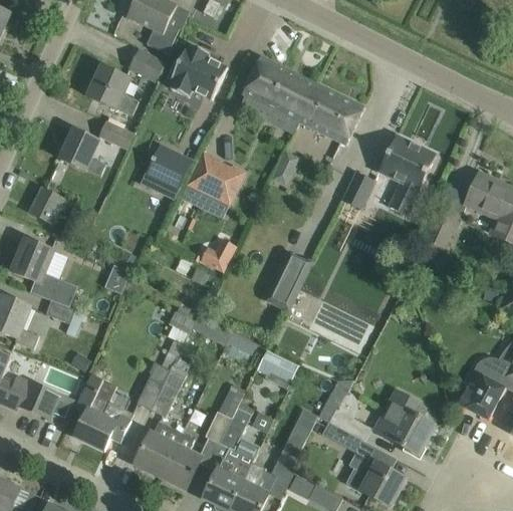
[(135,0),(126,16),(154,29),(147,44),(167,54),(179,29),(169,23),(178,5),(167,0),(135,0)]
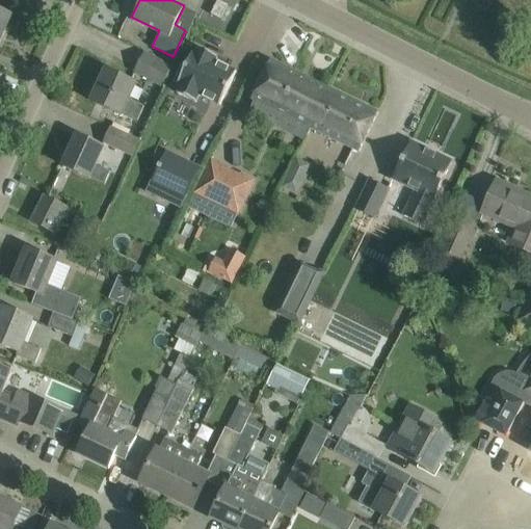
[(215,0),(209,12),(219,18),(227,4),(218,0),(215,0)]
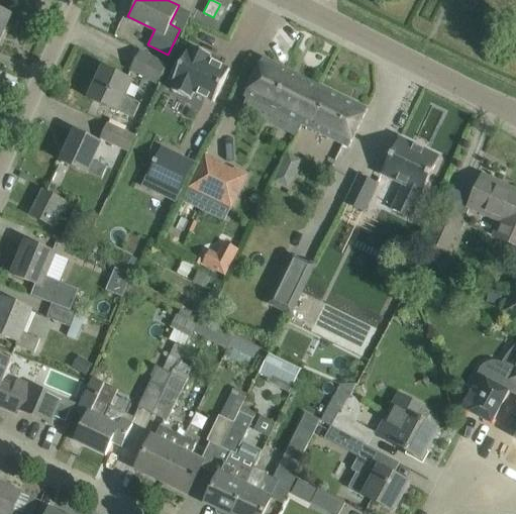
[(0,34),(10,13),(0,8),(0,34)]
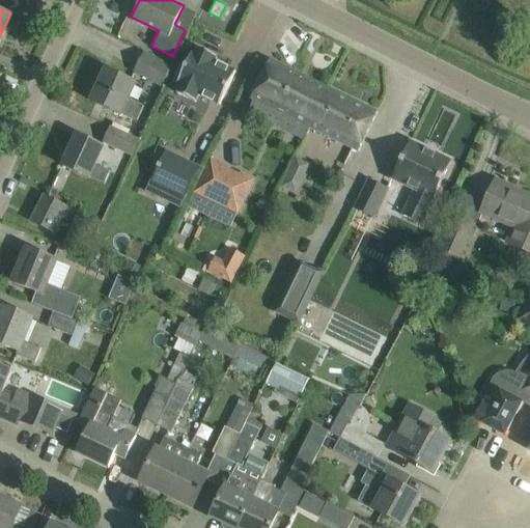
[(175,91),(194,100),(197,93),(219,103),(234,70),(214,60),(216,55),(197,47),(195,51),(192,50),(184,67),(179,65),(173,80),(176,81),(176,83),(179,84),(175,91)]
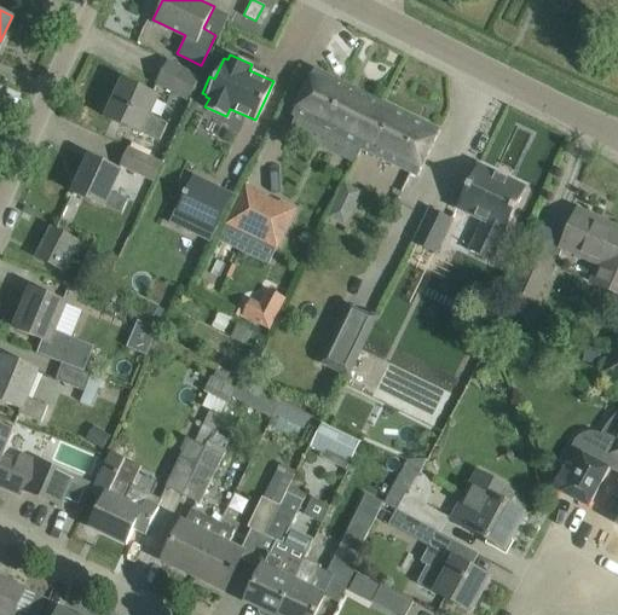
[(159,81),(189,96),(200,75),(169,62),(159,81)]
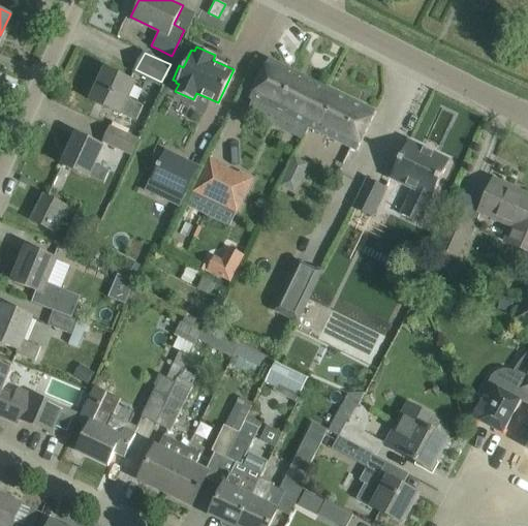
[(249,97),(307,125),(327,87),(268,58),(249,97)]
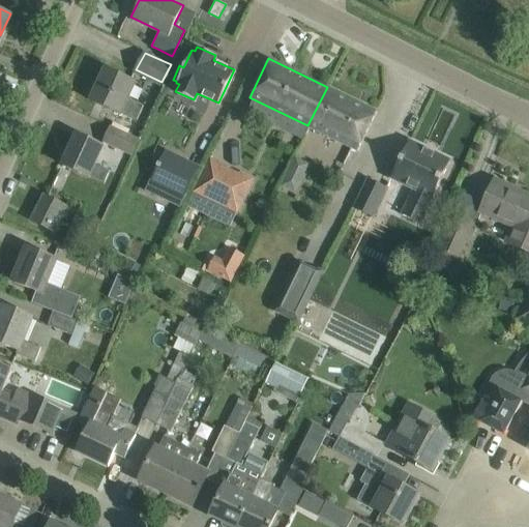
[(105,68),(91,99),(138,121),(144,107),(130,100),(138,83),(105,68)]
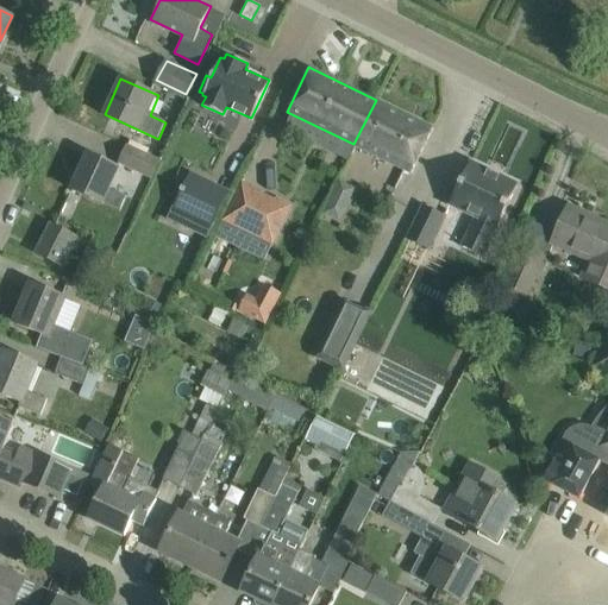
[(376,100),(353,144),(409,171),(432,126),(376,100)]
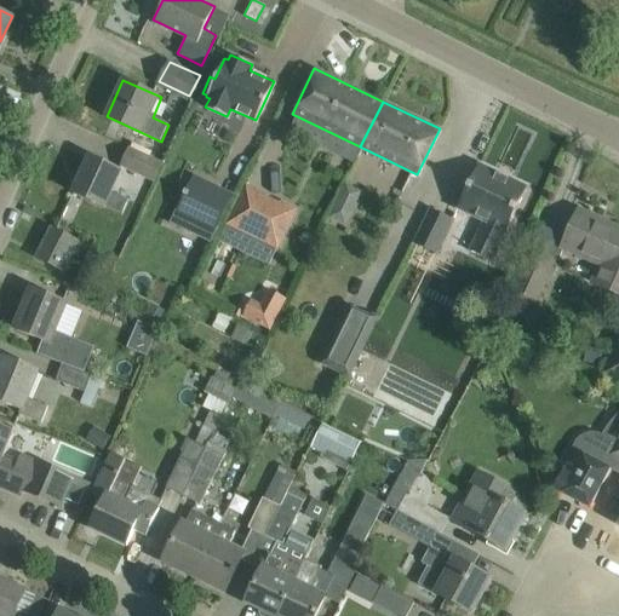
[(129,147),(120,165),(153,179),(161,161),(129,147)]
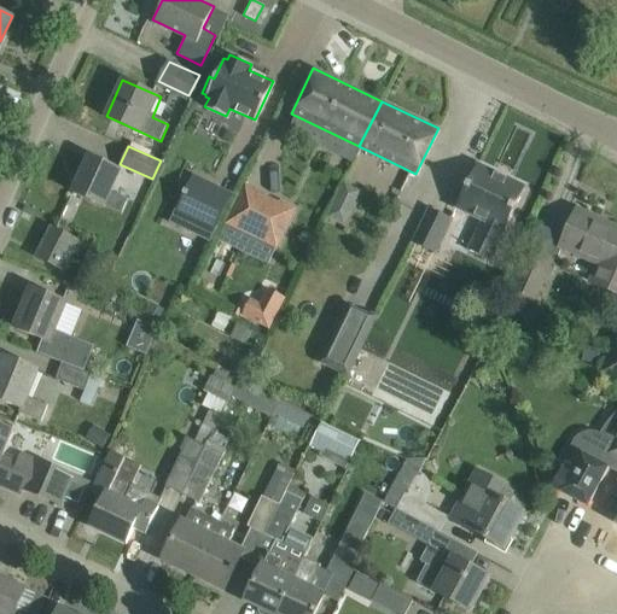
[(87,156),(71,191),(121,212),(129,194),(114,188),(122,170),(87,156)]
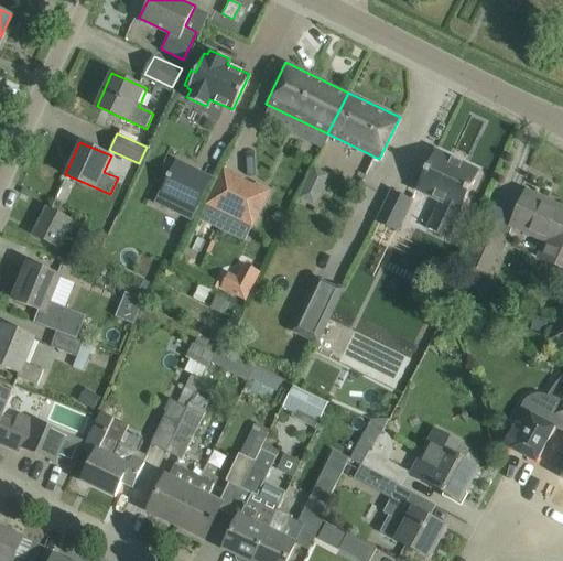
[(434,149),(415,189),(441,201),(429,227),(446,235),(478,170),(434,149)]
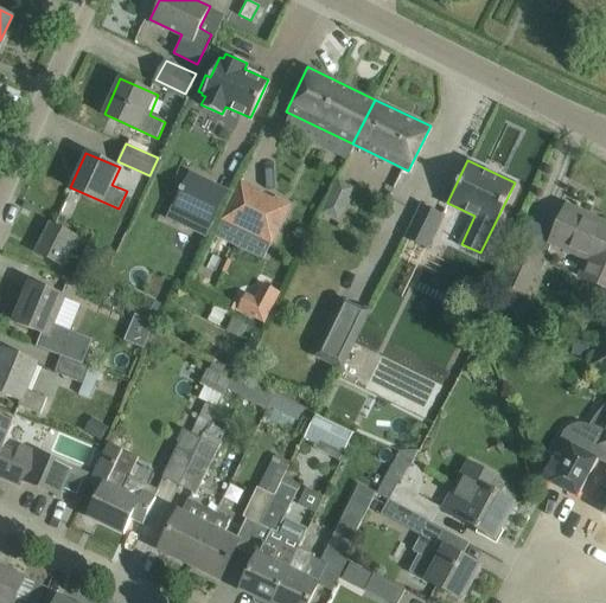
[(189,172),(172,206),(211,225),(228,190),(189,172)]
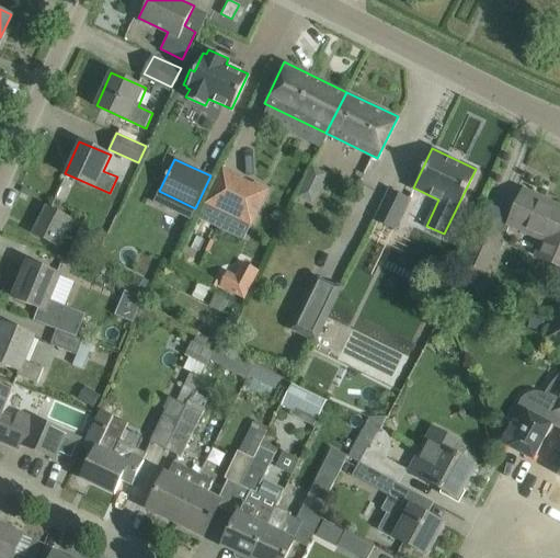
[(221,163),(205,201),(251,224),(270,186),(254,179),(253,183),(241,177),(242,173),(221,163)]
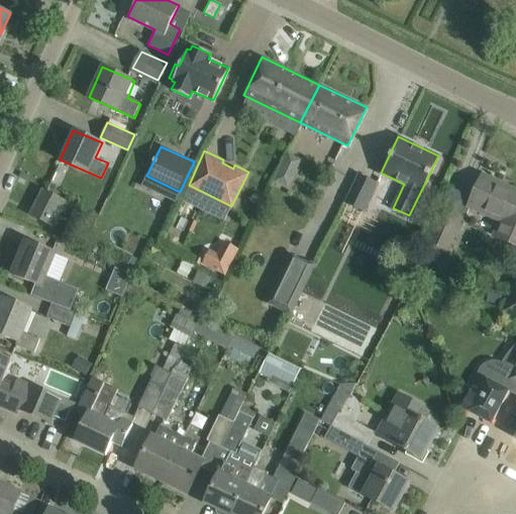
[(290,186),(298,157),(279,151),(271,181),(290,186)]
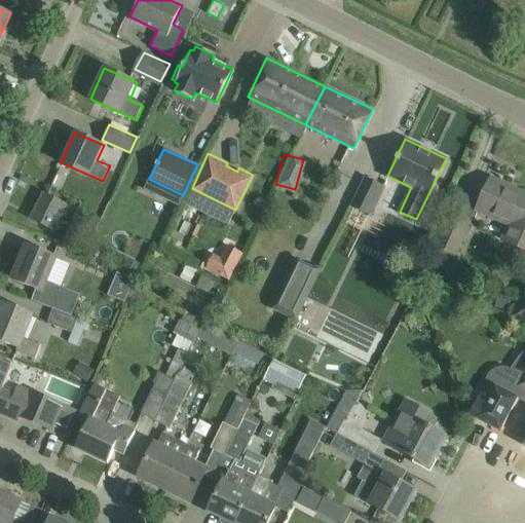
[(350,206),(369,215),(383,185),(365,176),(350,206)]
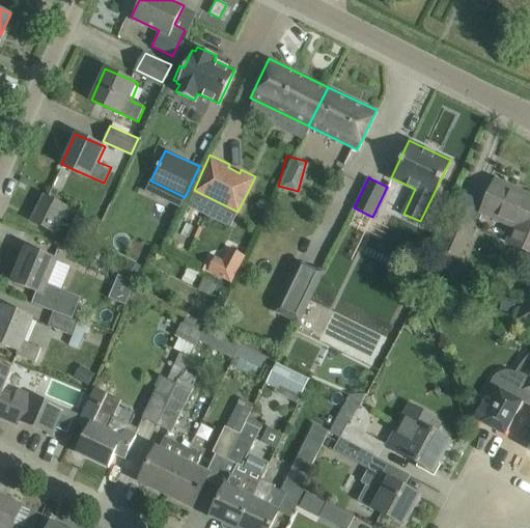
[(508,244),(529,252),(529,199),(511,191),(512,187),(495,178),(480,212),(515,227),(508,244)]
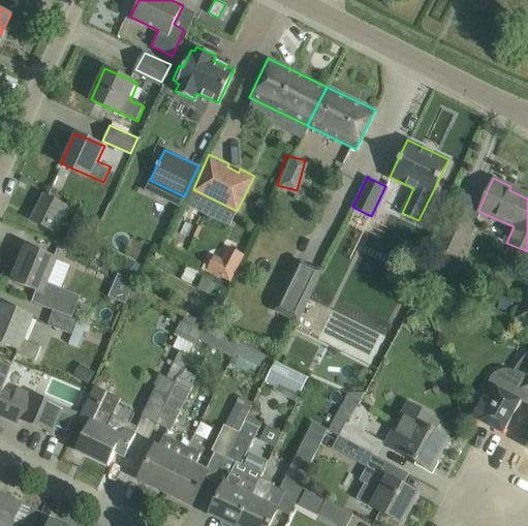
[(62,210),(65,204),(43,193),(30,219),(52,229),(59,215),(63,217),(66,212),(62,210)]
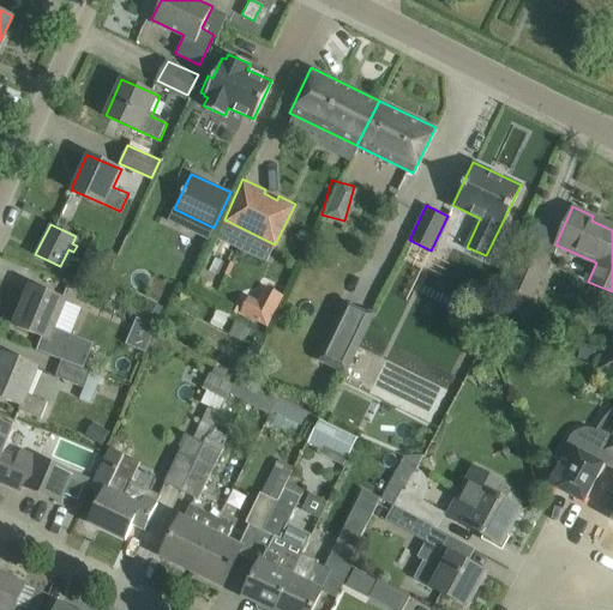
[(521,247),(504,284),(535,297),(551,260),(521,247)]
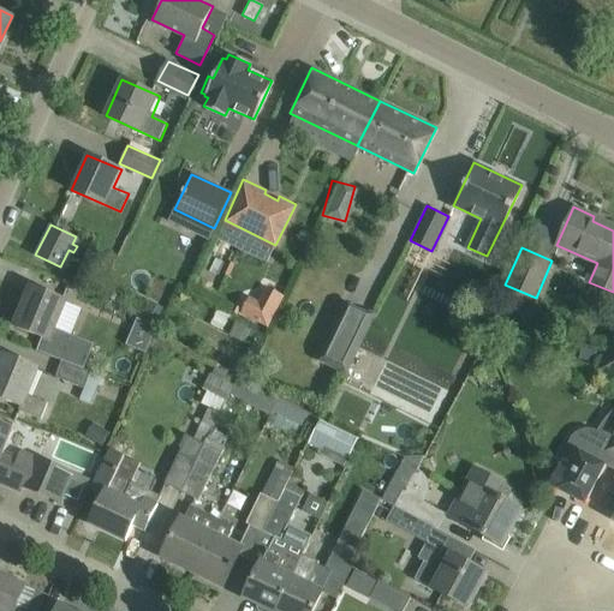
[(31,286),(15,324),(42,336),(36,351),(60,359),(83,367),(93,343),(55,328),(66,301),(53,295),(31,286)]
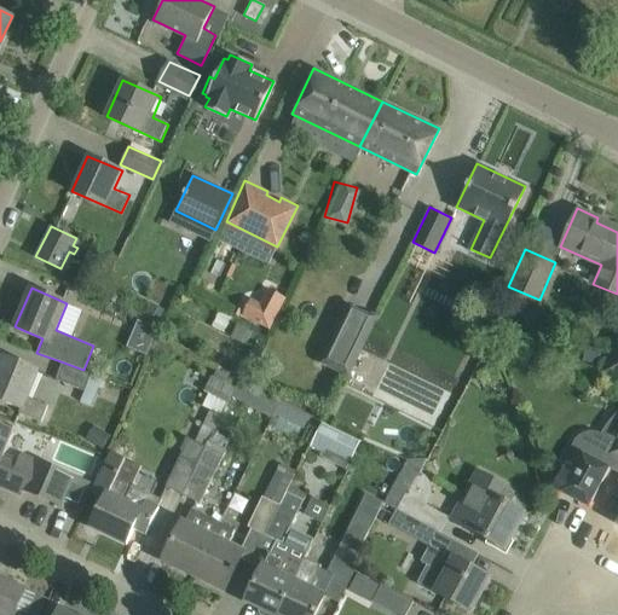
[(252,297),(243,313),(252,318),(260,302),(252,297)]
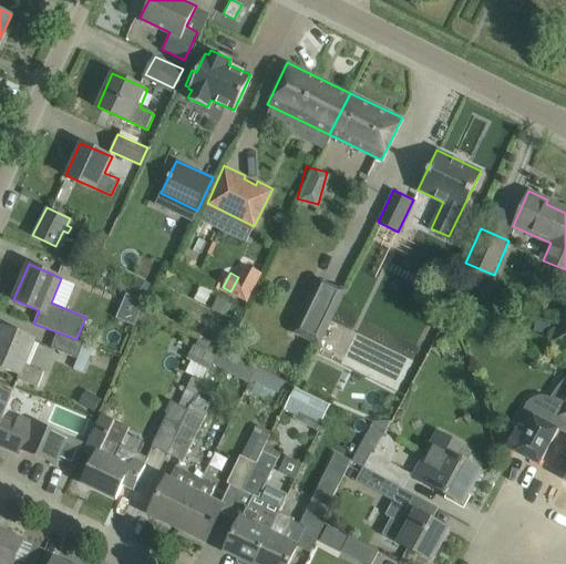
[(346,289),(317,275),(292,332),(319,345),(346,289)]
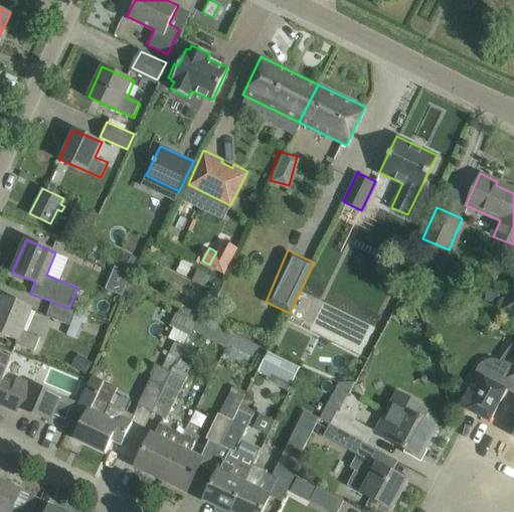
[(126,250),(123,258),(132,263),(136,254),(126,250)]
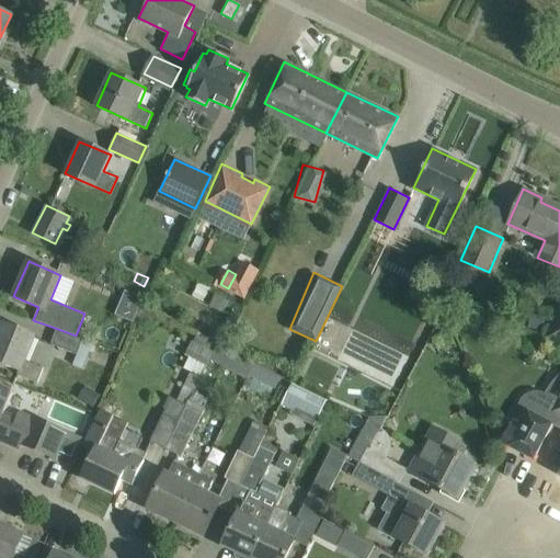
[(212,292),(206,303),(220,309),(226,299),(212,292)]
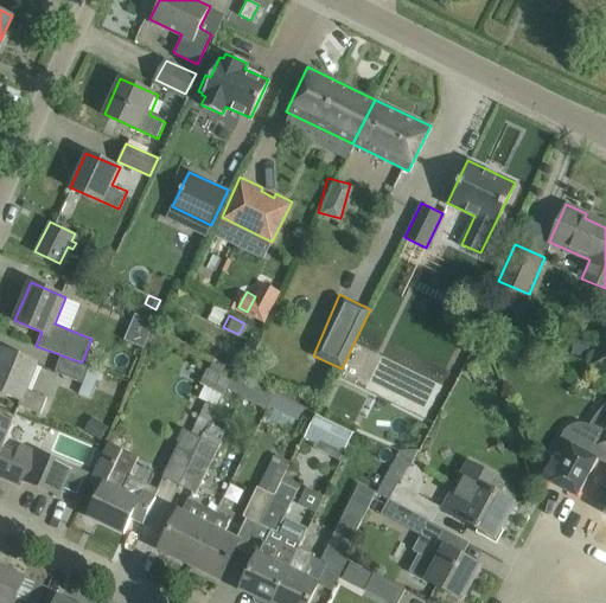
[(132,321),(126,339),(141,345),(148,328),(132,321)]
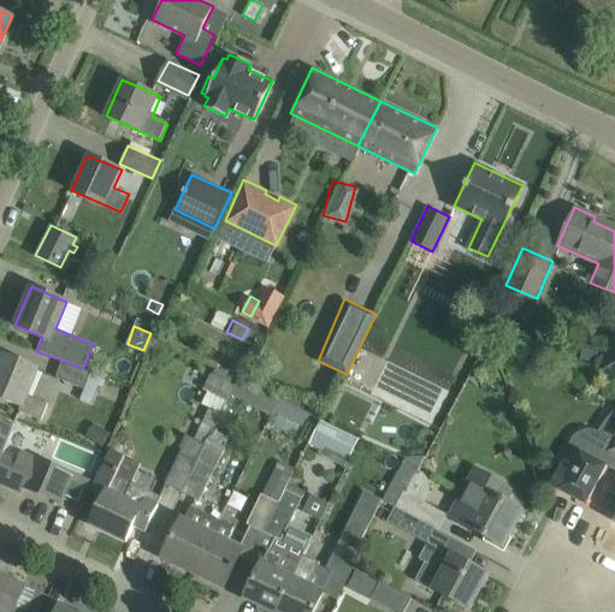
[(614,336),(601,373),(614,380),(614,336)]
